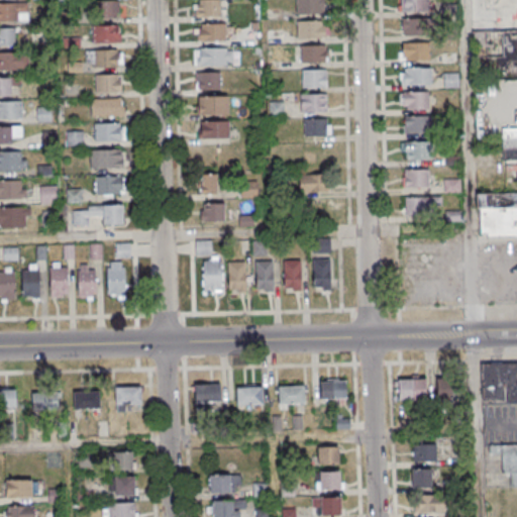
[(119,0),(97,0),(97,17),(119,17),(119,0)]
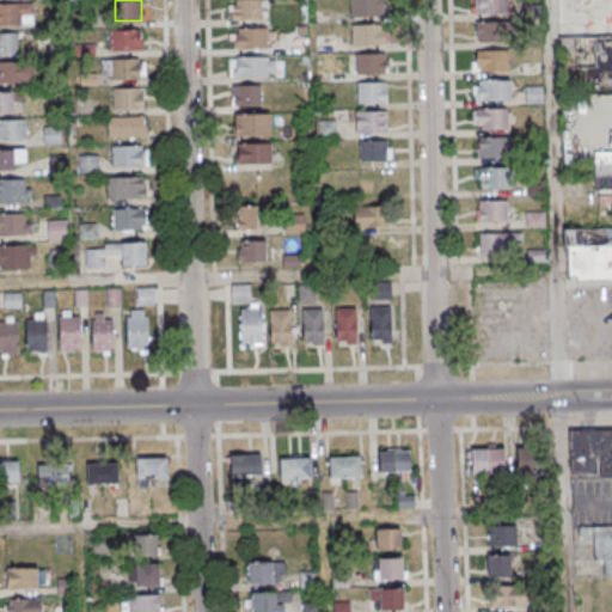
[(231,0),(232,19),(261,19),(259,0),(231,0)]
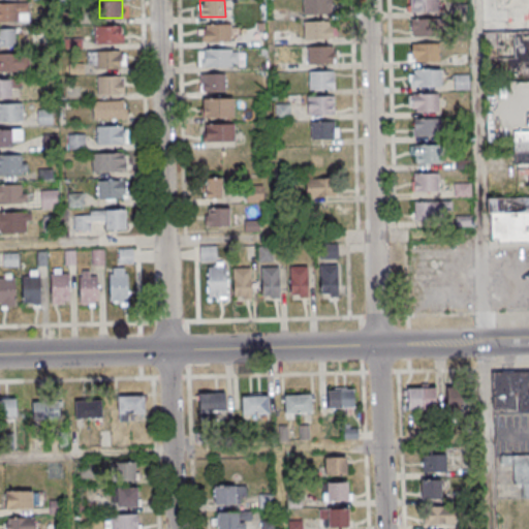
[(331,0),(302,0),(303,16),(332,16),(331,0)]
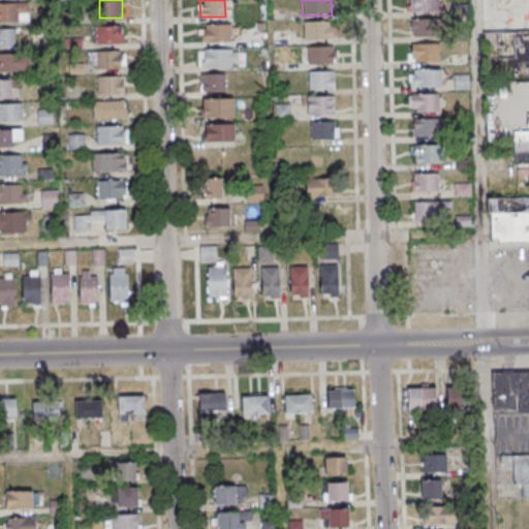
[(439,0),(409,0),(410,11),(439,11),(439,0)]
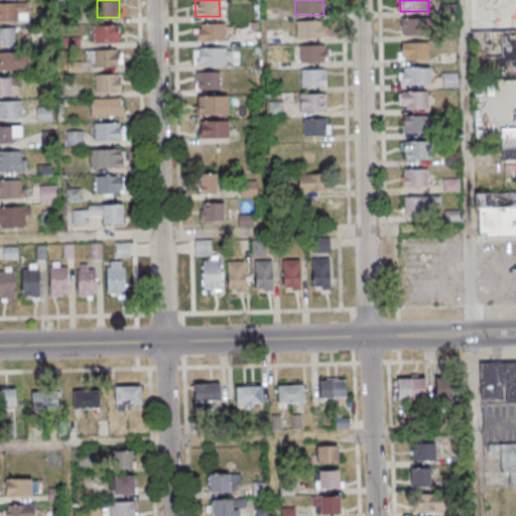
[(515,80),(515,0),(476,0),(476,80),(515,80)]
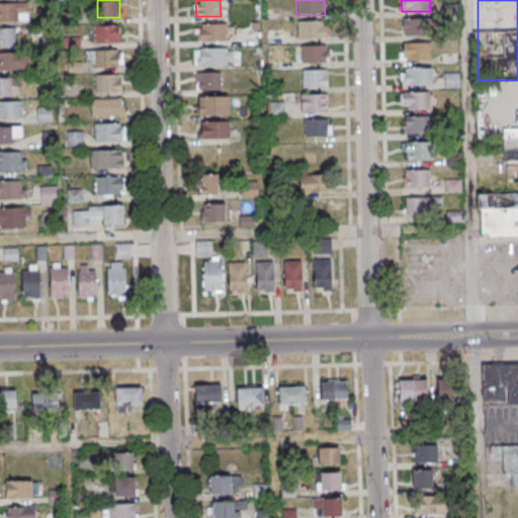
[(0,21),(27,21),(27,3),(0,3),(0,21)]
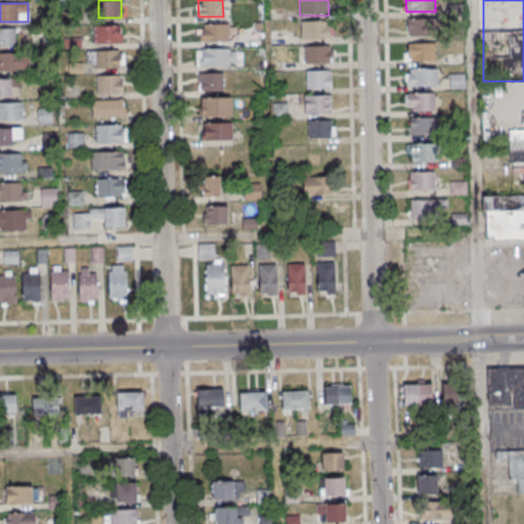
[(408,18),(408,36),(436,36),(436,19),(408,18)]
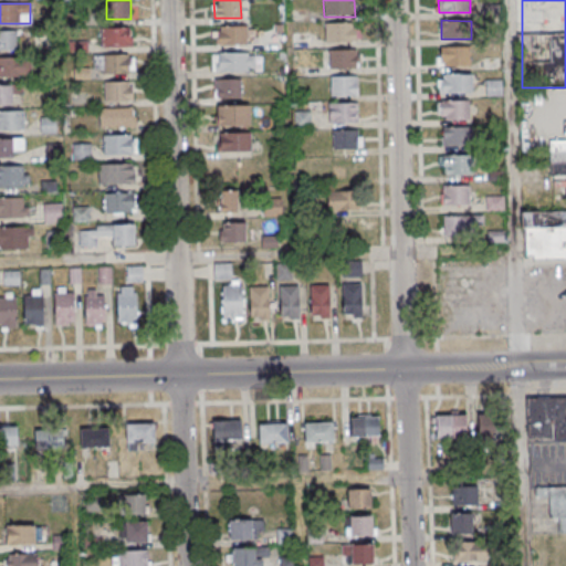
[(355,23),(325,23),(325,42),(355,42),(355,23)]
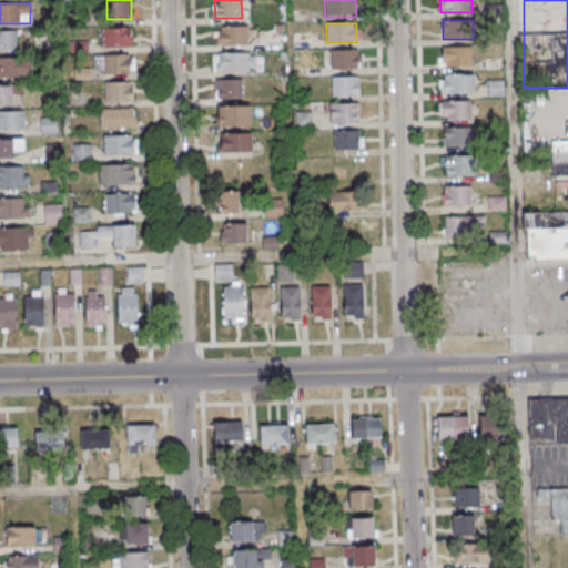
[(253,26),(217,26),(217,46),(253,46),(253,26)]
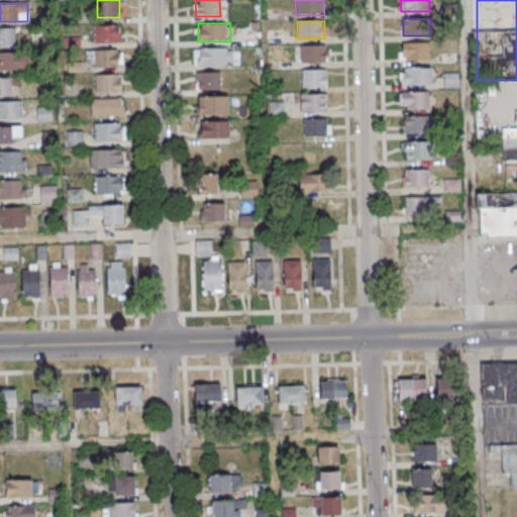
[(119,43),(119,26),(92,26),(92,43),(119,43)]
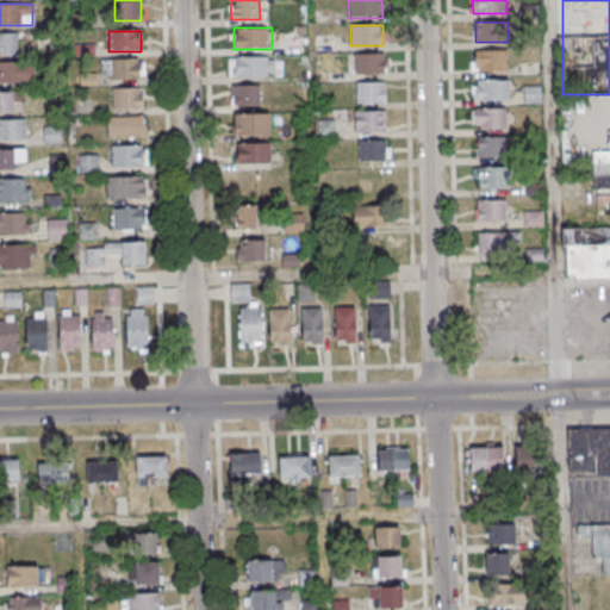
[(0,54),(18,54),(18,33),(0,32),(0,54)]
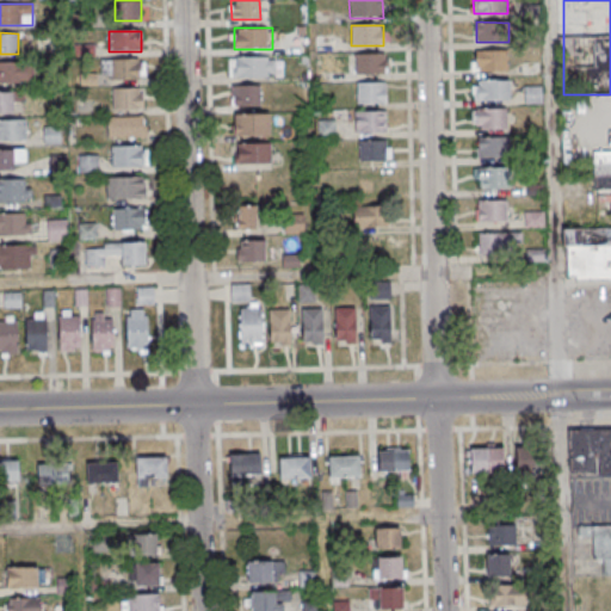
[(510,72),(510,50),(474,50),(474,72),(510,72)]
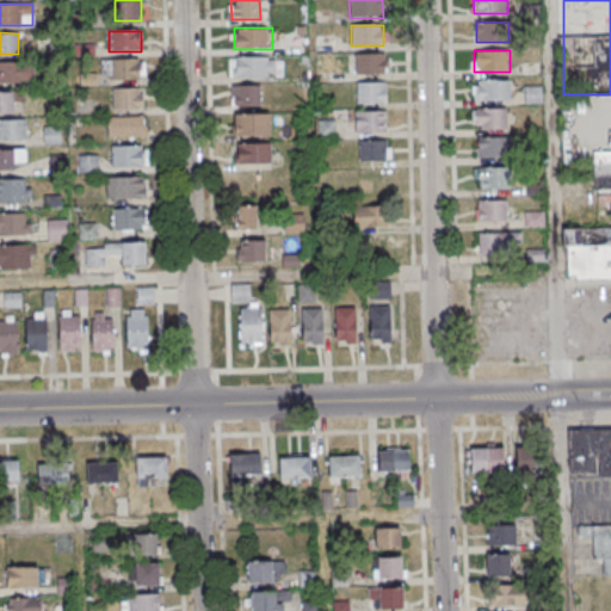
[(386,54),(356,54),(356,74),(386,74),(386,54)]
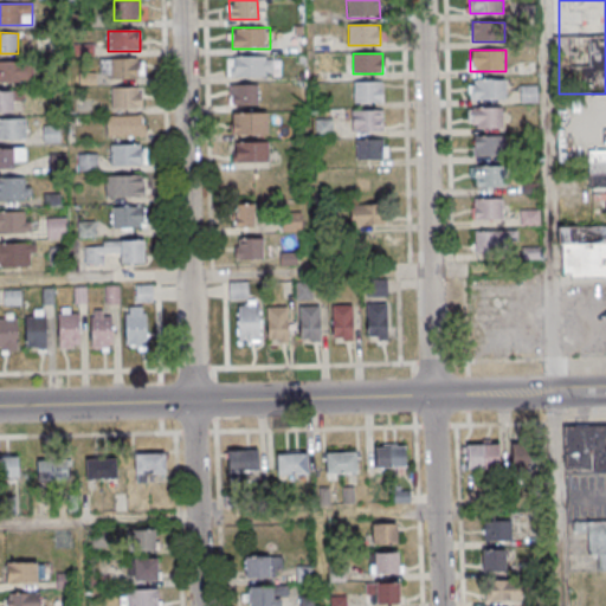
[(227,56),(227,76),(275,76),(275,56),(227,56)]
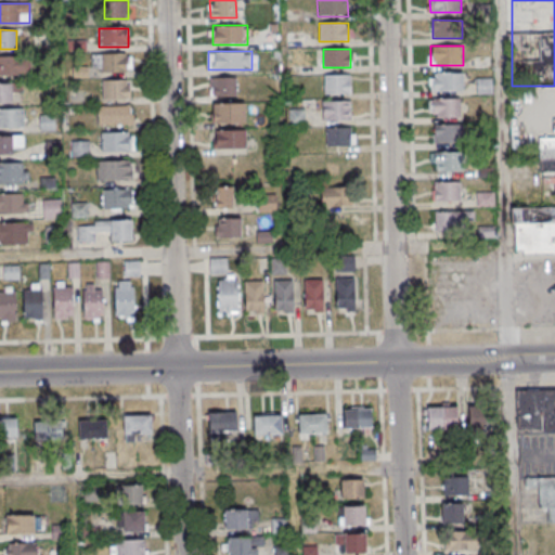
[(94,54),(94,73),(130,73),(130,54),(94,54)]
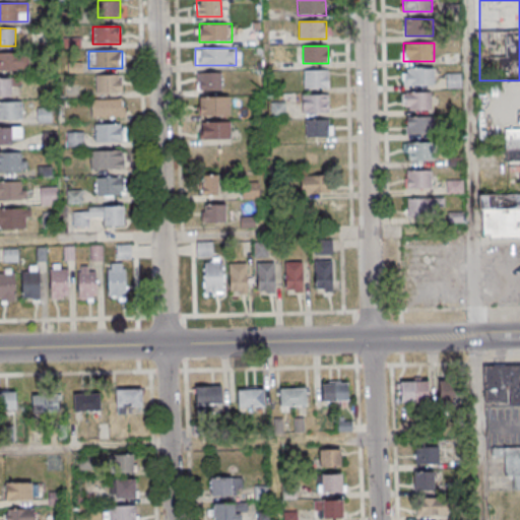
[(0,69),(29,70),(29,53),(0,53),(0,69)]
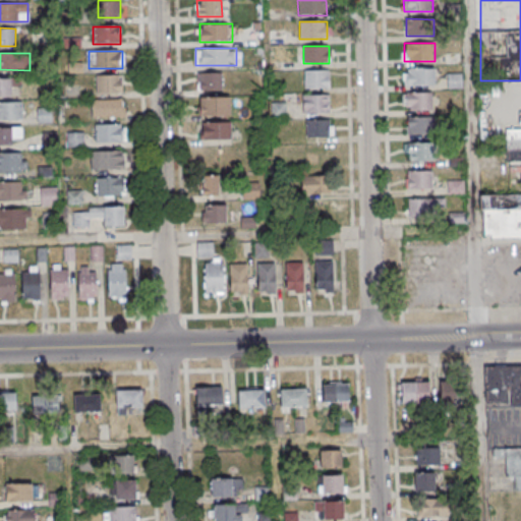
[(435,87),(435,68),(404,68),(404,87),(435,87)]
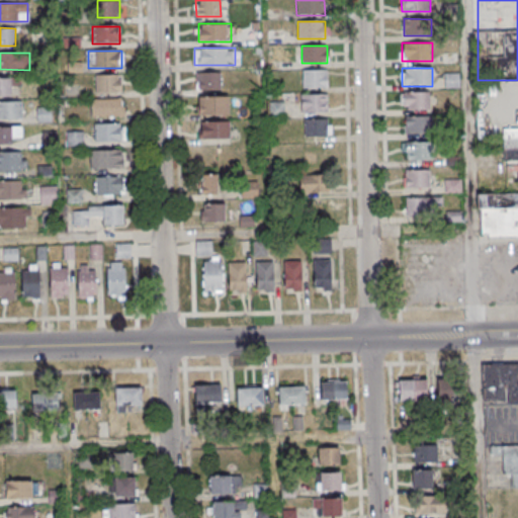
[(303,88),(327,88),(327,70),(303,70),(303,88)]
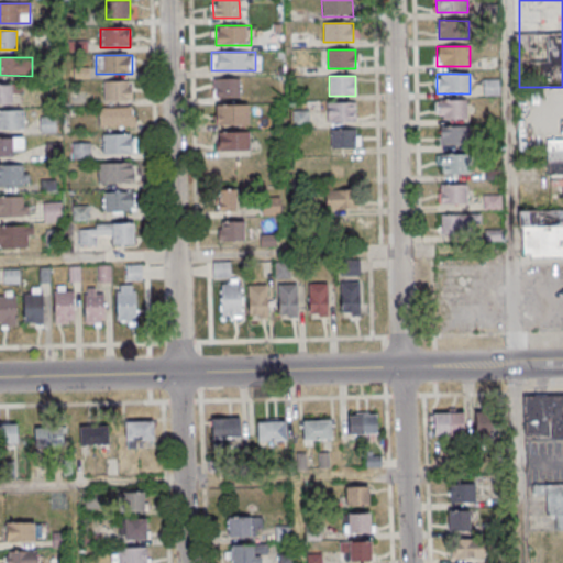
[(241,78),(212,78),(212,97),(241,97),(241,78)]
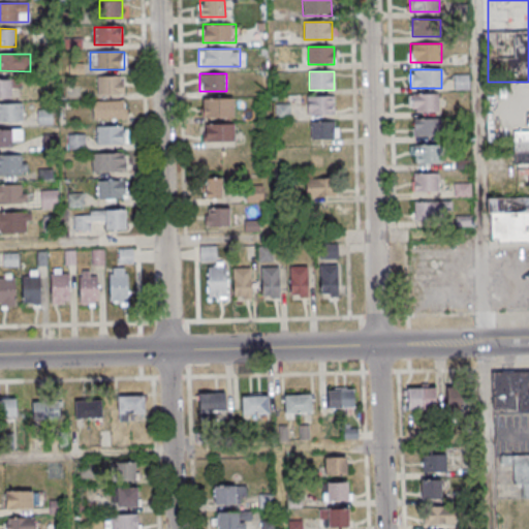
[(469,89),(468,74),(455,75),(455,90),(469,89)]
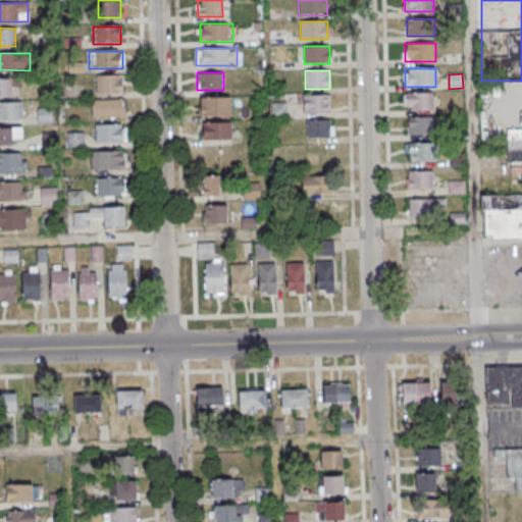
[(121,95),(121,75),(95,75),(95,95),(121,95)]
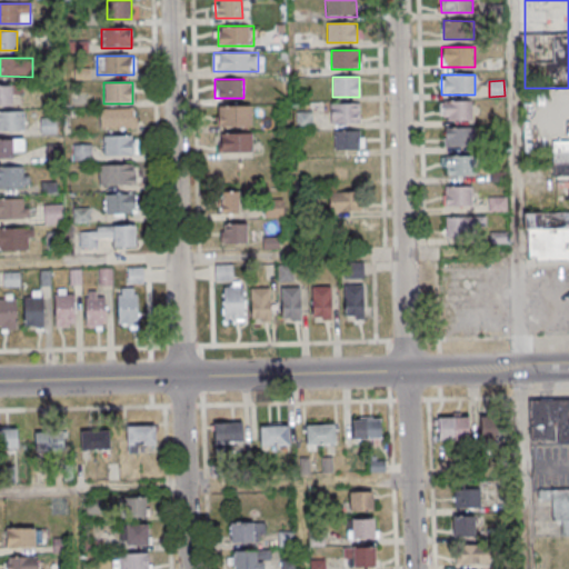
[(0,105),(11,105),(11,92),(20,92),(20,86),(0,85),(0,105)]
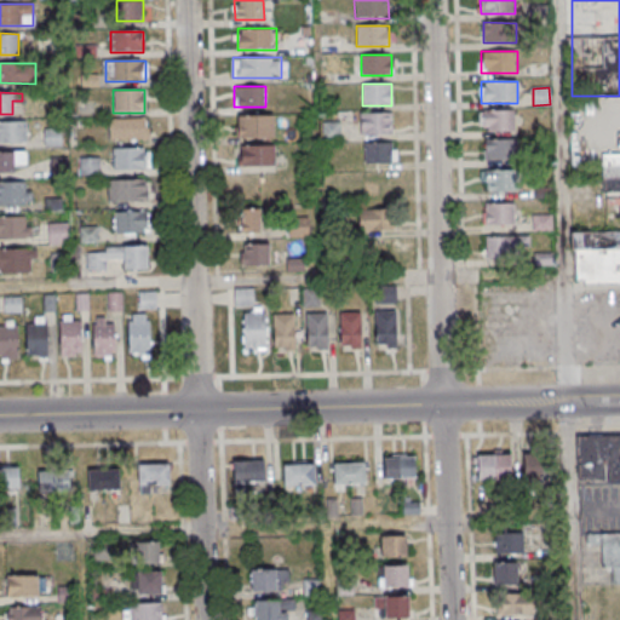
[(515,109),(481,109),(481,132),(515,132),(515,109)]
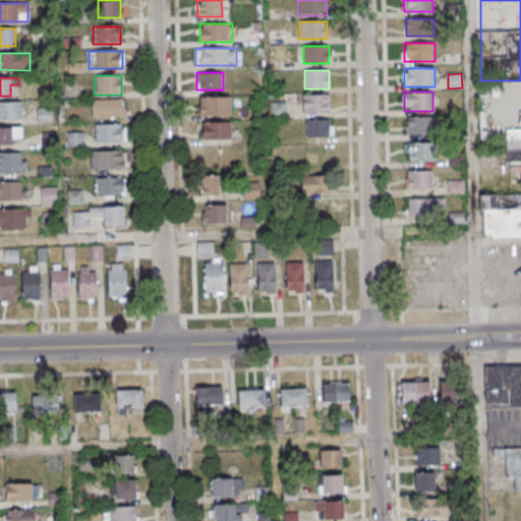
[(329,114),(329,95),(302,95),(302,114),(329,114)]
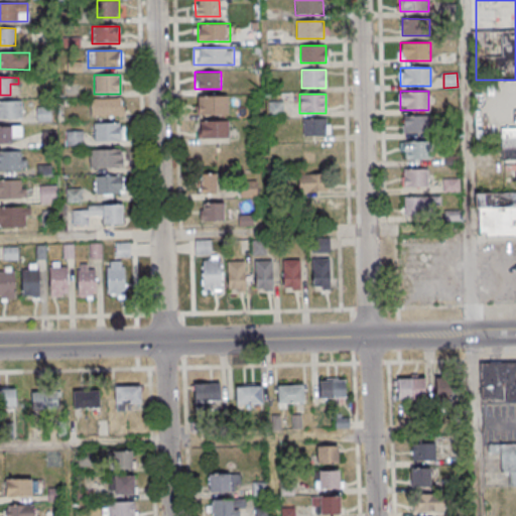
[(227,114),(227,96),(197,96),(197,115),(227,114)]
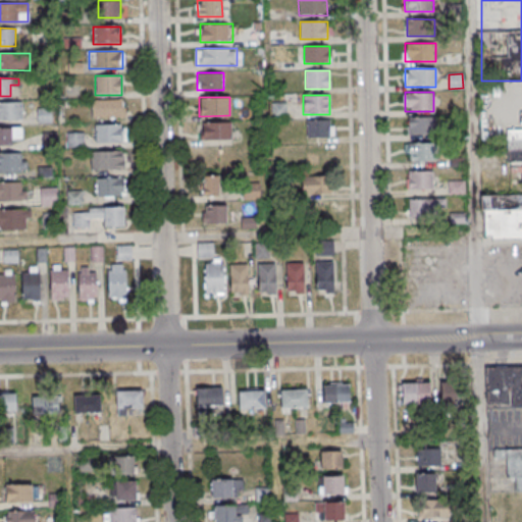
[(92,101),(92,119),(123,119),(123,101),(92,101)]
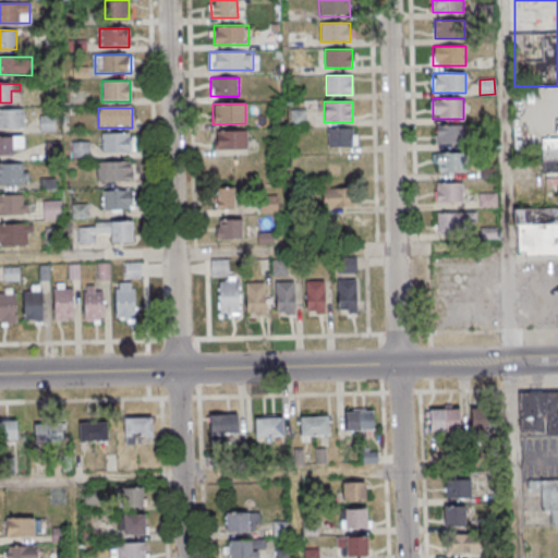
[(0,128),(23,129),(23,109),(0,109),(0,128)]
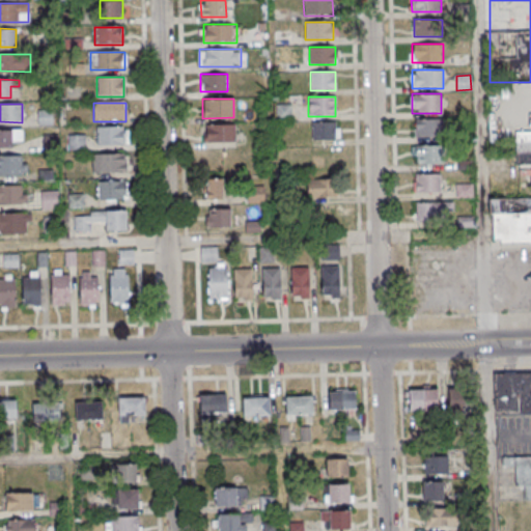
[(37,124),(53,124),(53,111),(37,111),(37,124)]
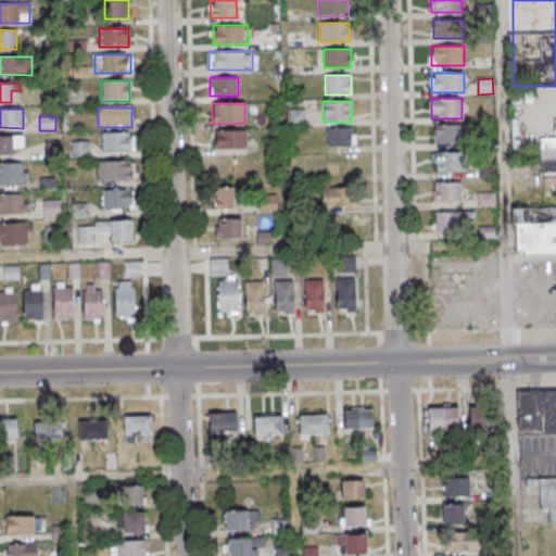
[(434,124),(434,143),(465,143),(465,124),(434,124)]
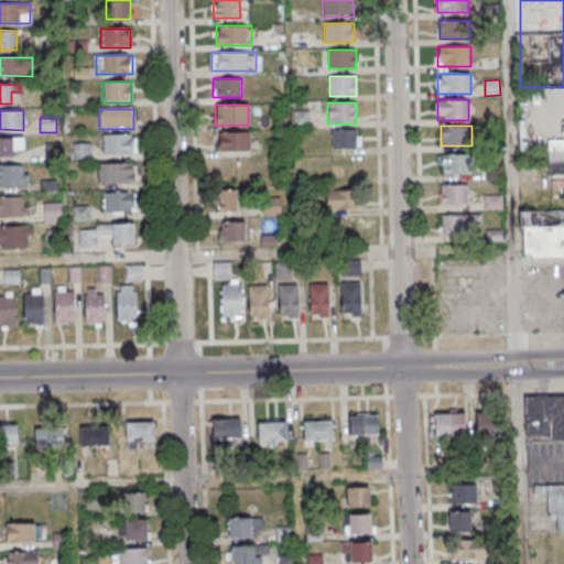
[(329,130),(329,150),(358,150),(358,130),(329,130)]
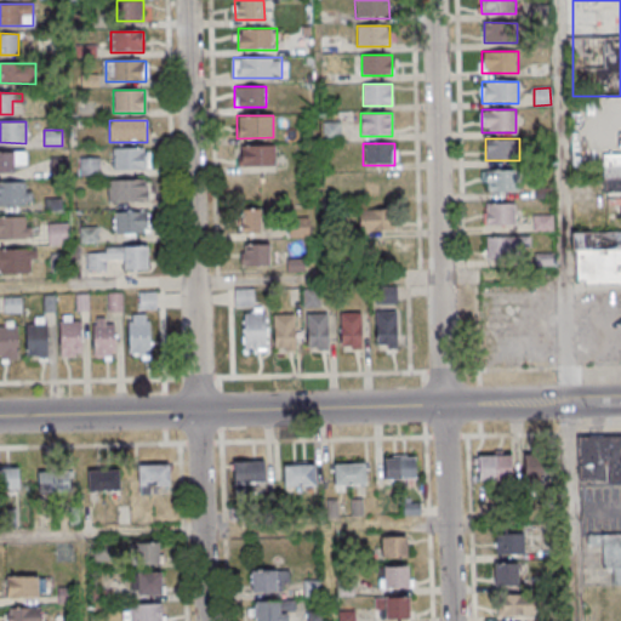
[(239,166),(275,166),(275,146),(239,146),(239,166)]
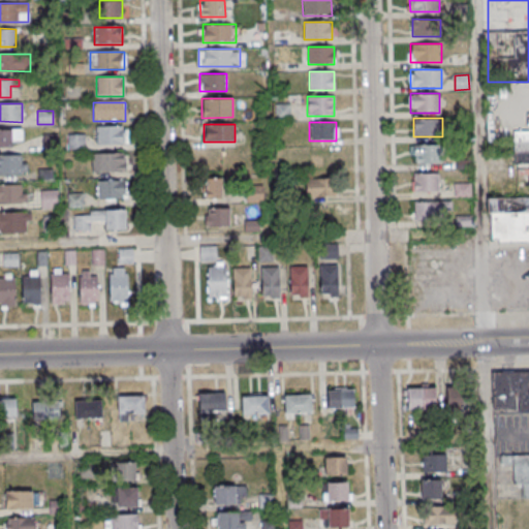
[(96,146),(124,146),(124,127),(96,127),(96,146)]
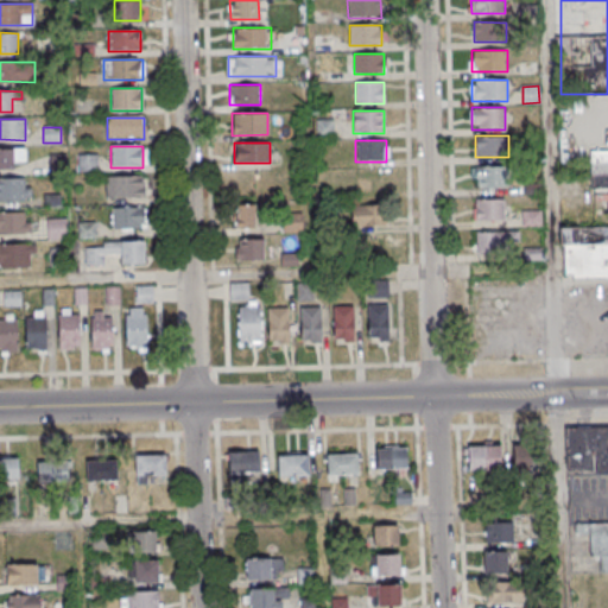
[(14,162),(25,162),(25,150),(0,149),(0,170),(14,171),(14,162)]
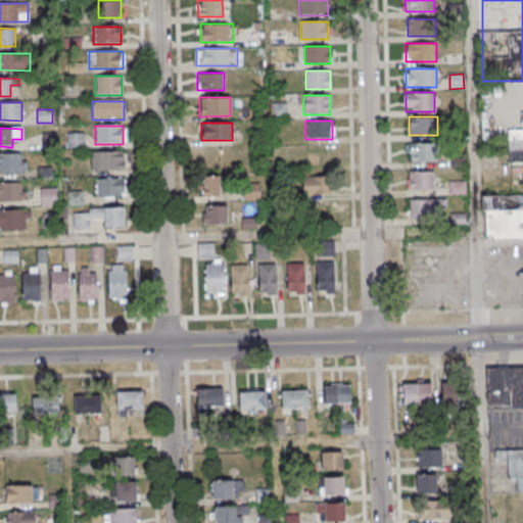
[(522,163),(522,132),(509,132),(509,163),(522,163)]
